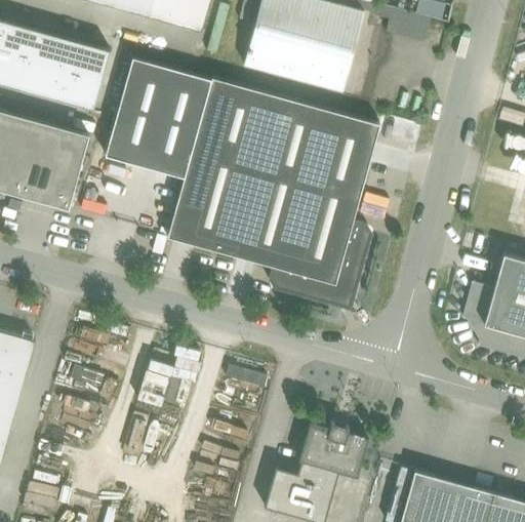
[(85,0),(200,32),(208,0),(85,0)]
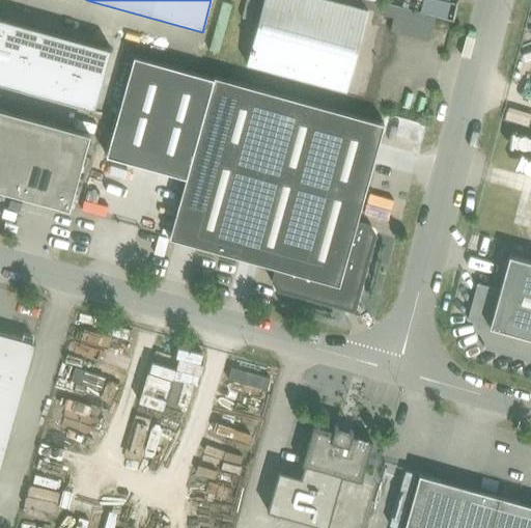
[(263,0),(247,66),(346,93),(368,14),(320,0),(263,0)]
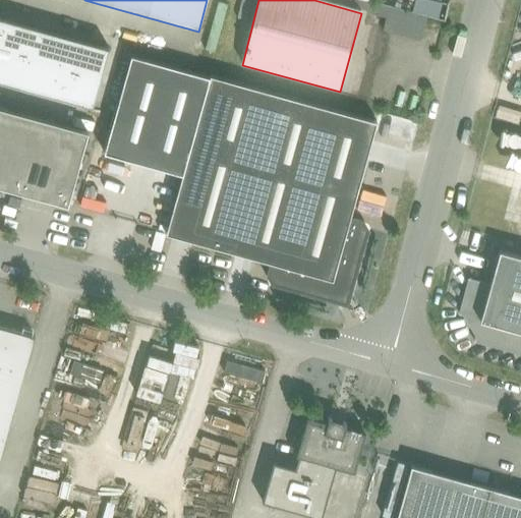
[(406,0),(392,0),(387,21),(425,32),(432,7),(406,0)]
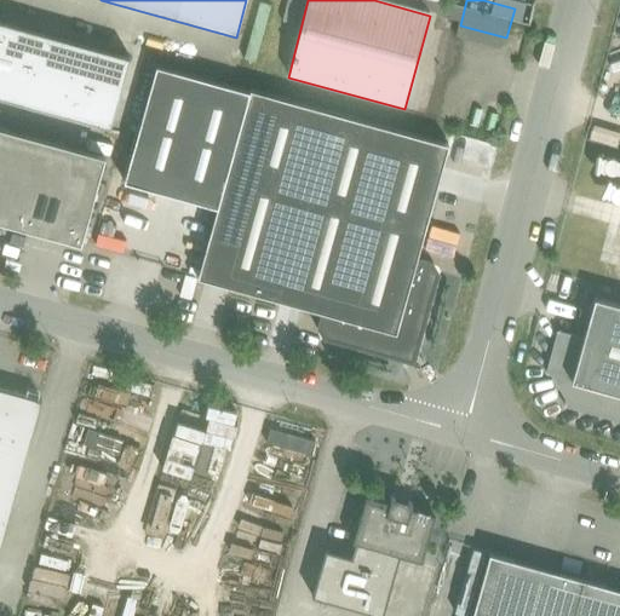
[(0,98),(110,130),(128,59),(0,23),(0,98)]
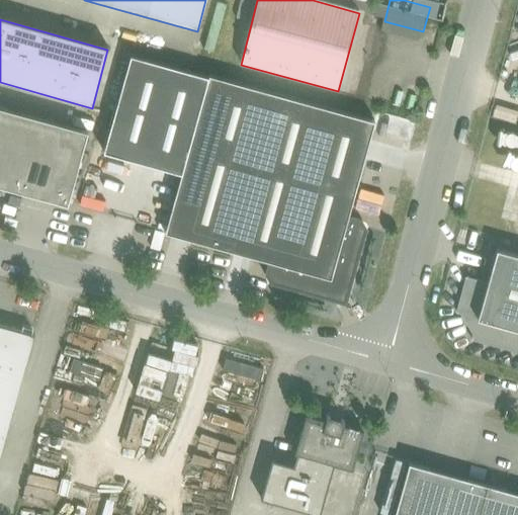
[(374,38),(370,50),(392,56),(396,45),(374,38)]
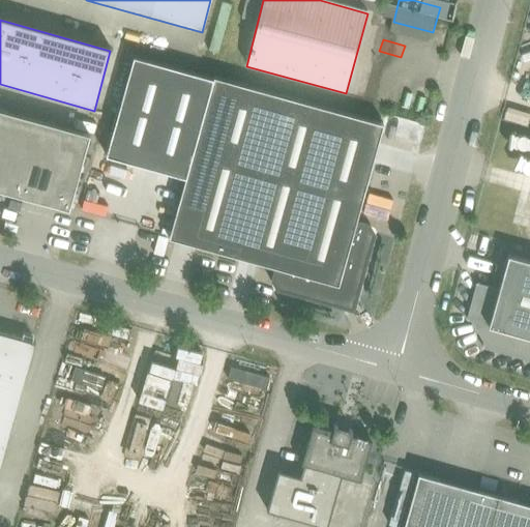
[(355,300),(373,238),(369,230),(355,226),(383,125),(213,79),(213,81),(134,58),(106,157),(185,180),(169,240),(276,270),(272,284),(277,292),(340,310),(343,308),(344,311),(354,304),(352,302),(355,300)]
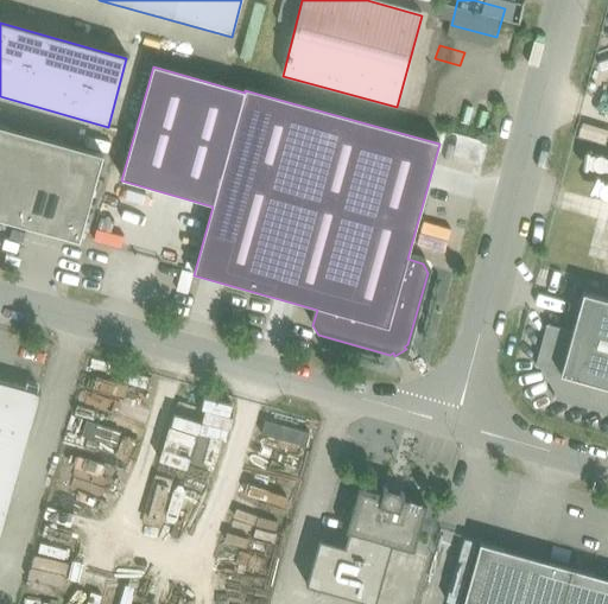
[(0,127),(0,220),(80,242),(103,157),(0,127)]
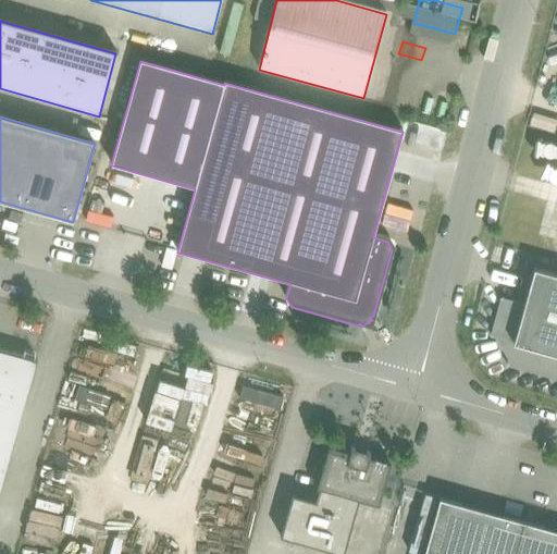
[(556,277),(534,270),(523,307),(503,300),(492,340),(503,342),(510,355),(507,366),(556,380),(556,277)]
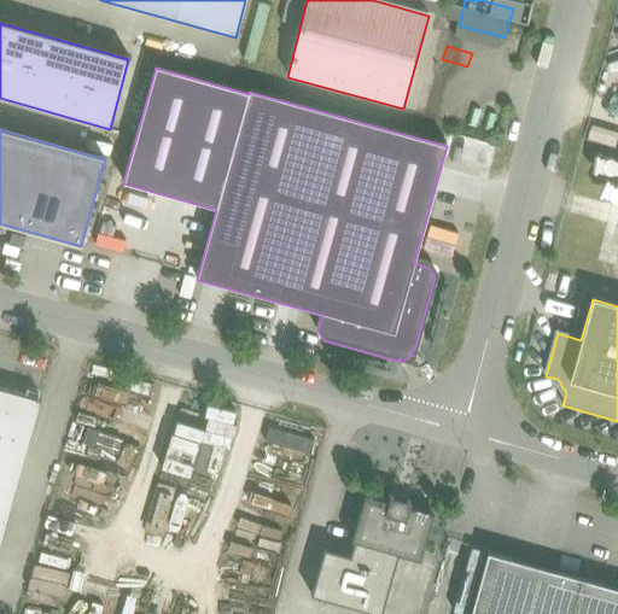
[(95,370),(89,397),(117,404),(124,378),(95,370)]
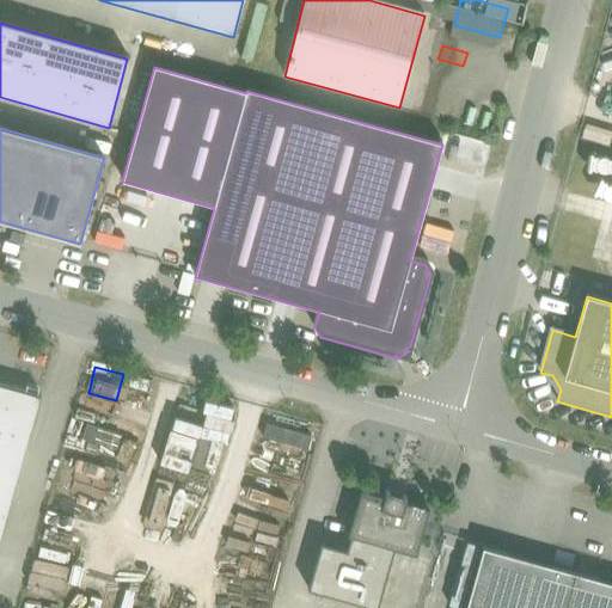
[(0,539),(40,398),(0,386),(0,539)]
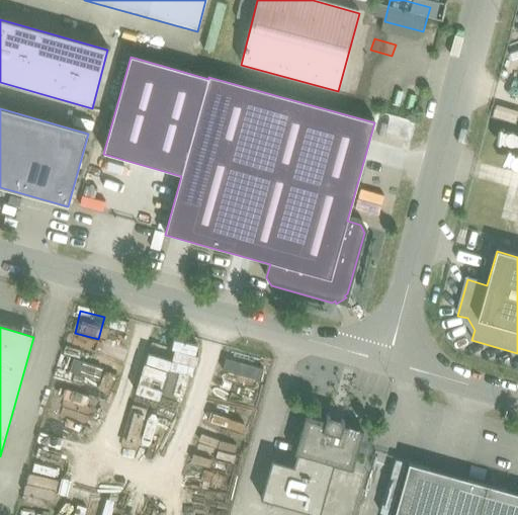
[(109,327),(104,344),(128,350),(134,333),(109,327)]
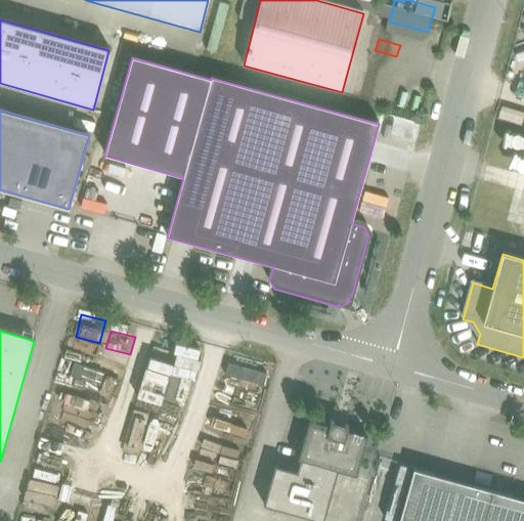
[(75,347),(73,357),(91,361),(93,351),(75,347)]
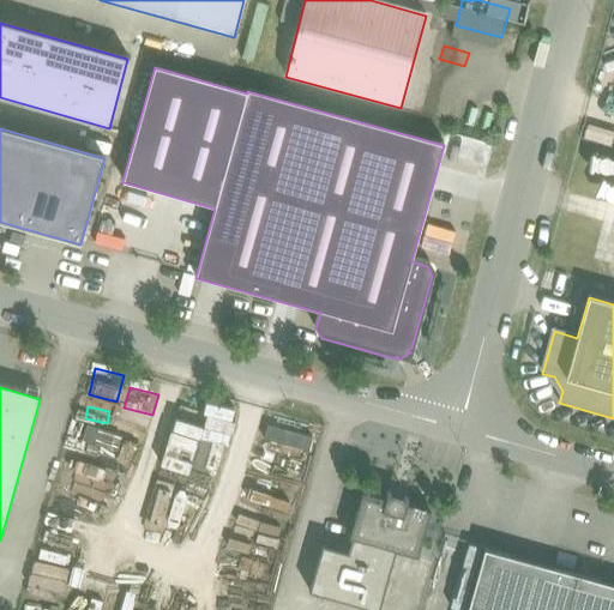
[(110,429),(107,441),(136,450),(139,438),(110,429)]
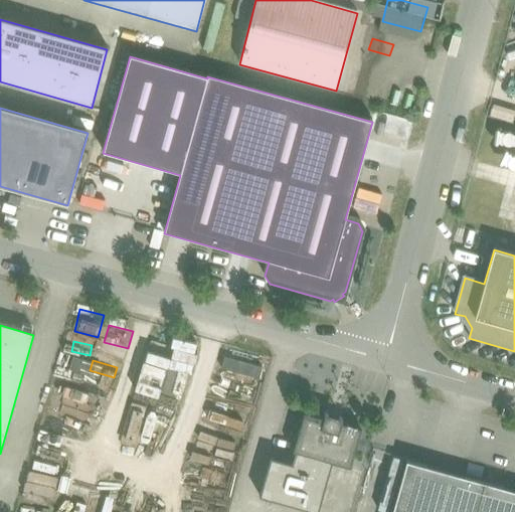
[(64,368),(62,376),(82,381),(84,372),(64,368)]
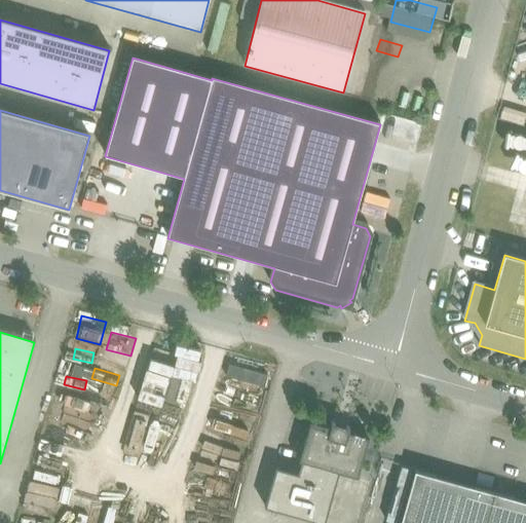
[(68,428),(67,437),(104,438),(105,411),(57,409),(57,427),(68,428)]
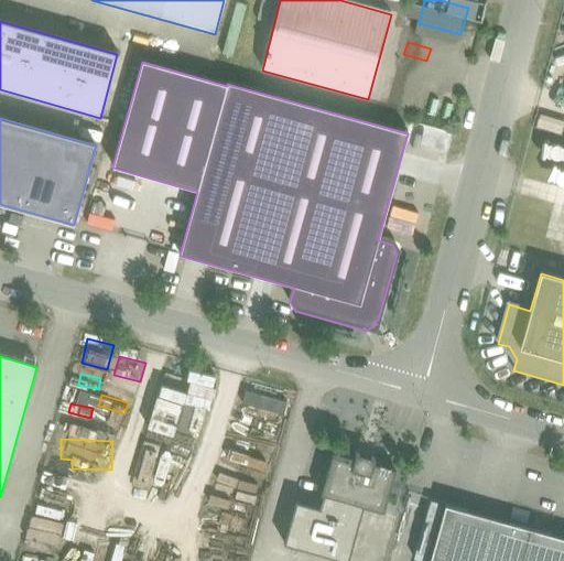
[(295,503),(283,546),(335,560),(348,560),(362,508),(382,514),(394,471),(372,465),(373,461),(356,455),(355,455),(354,460),(332,453),(320,496),(322,497),(318,509),(295,503)]
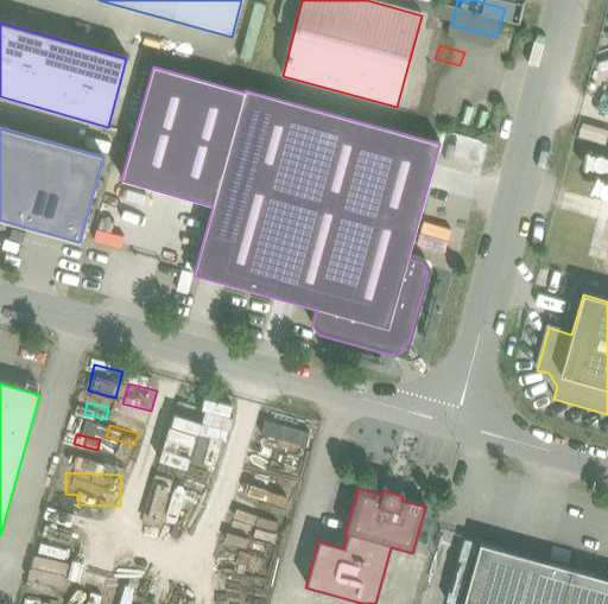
[(293,539),(297,520),(255,512),(252,531),(293,539)]
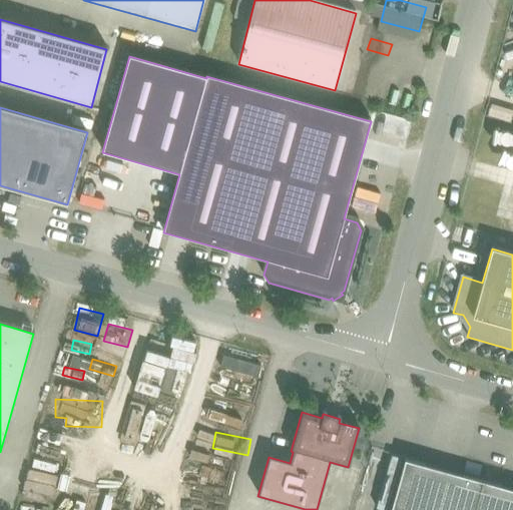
[(512,509),(512,490),(405,460),(391,509),(512,509)]
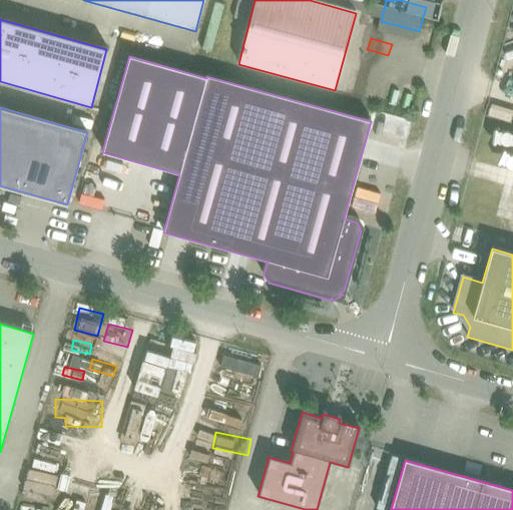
[(218,479),(218,491),(238,492),(239,480),(218,479)]
